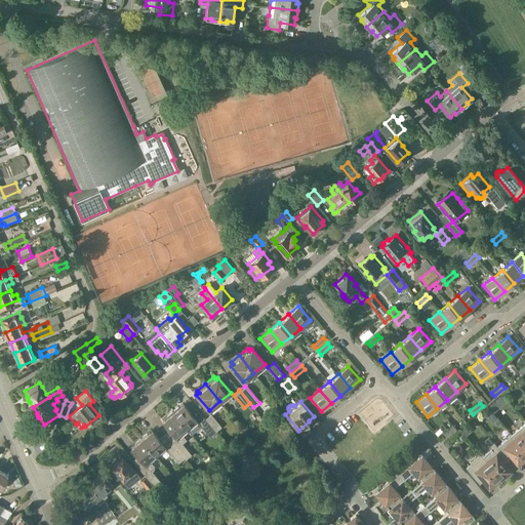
[(493,411),(497,408),(492,403),(489,406),(493,411)]
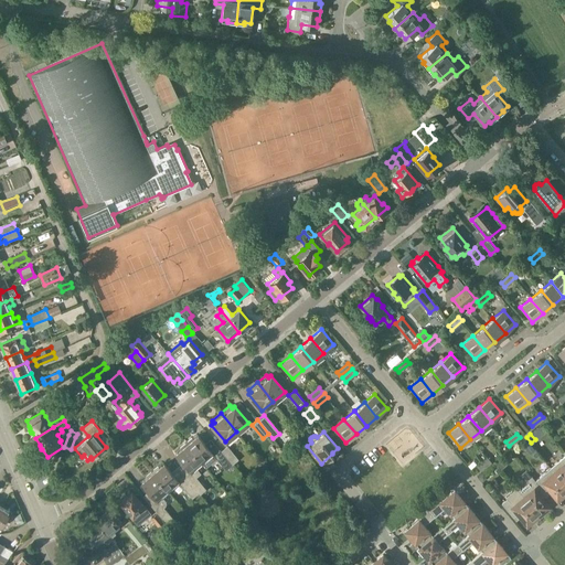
[(191,437),(185,443),(202,462),(213,454),(198,435),(192,438),(191,437)]
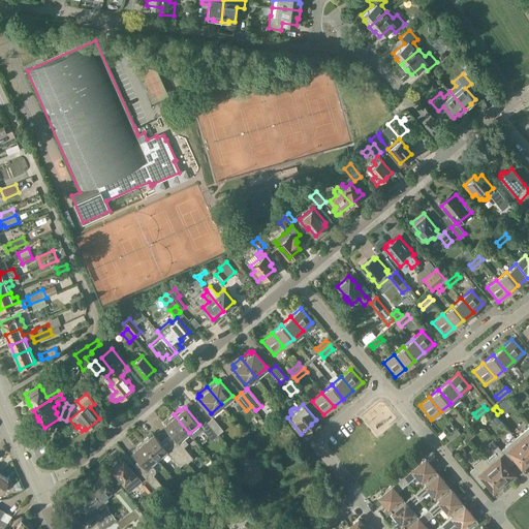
[(189,433),(174,414),(167,418),(168,421),(163,424),(180,443),(175,448),(186,462),(187,463),(193,459),(183,446),(187,442),(183,438),(189,433)]
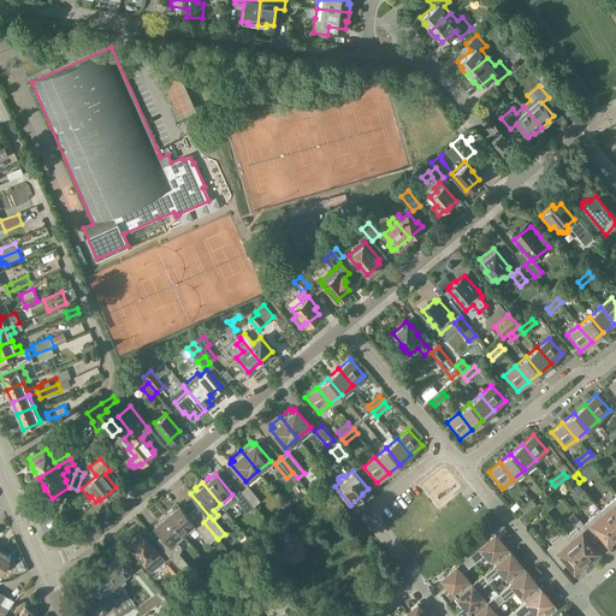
[(241,490),(254,505),(260,501),(247,485),(241,490)]
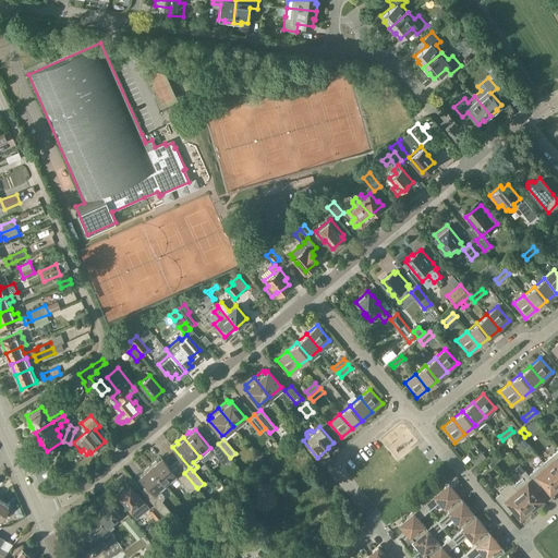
[(508,450),(511,447),(512,446),(513,445),(512,443),(509,439),(504,445),(508,450)]
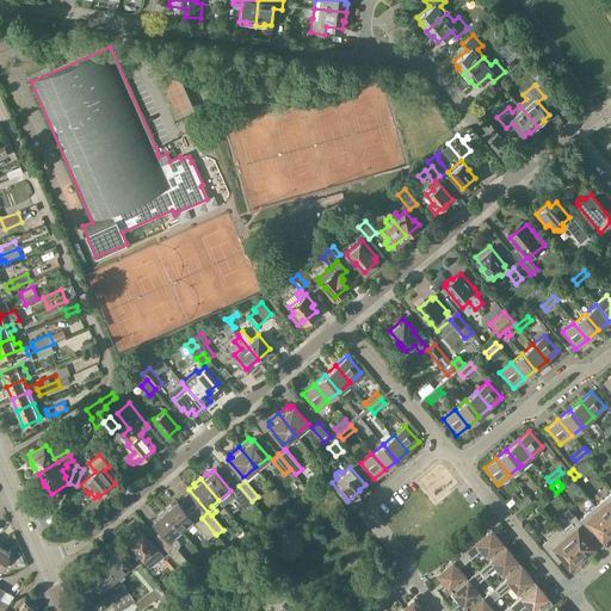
[(252,501),(239,486),(232,493),(244,507),(252,501)]
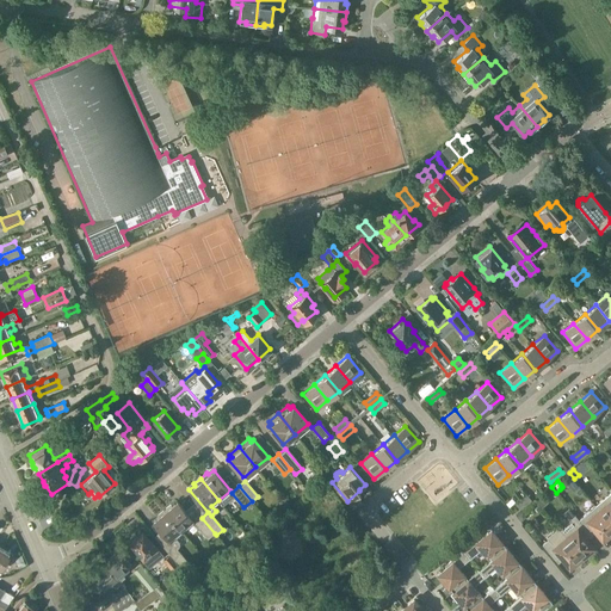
[(610,492),(596,506),(610,525),(610,492)]
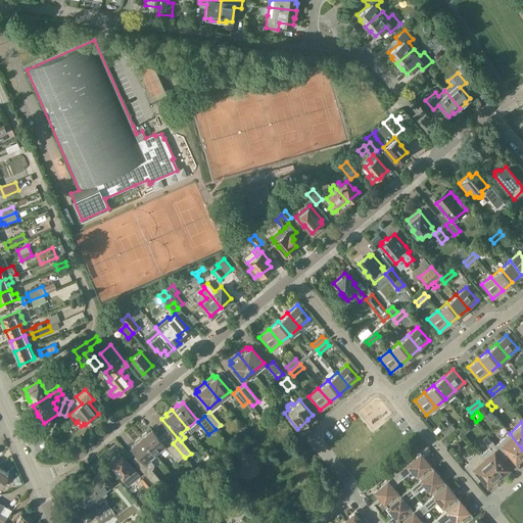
[(441,431),(444,435),(455,427),(452,423),(441,431)]
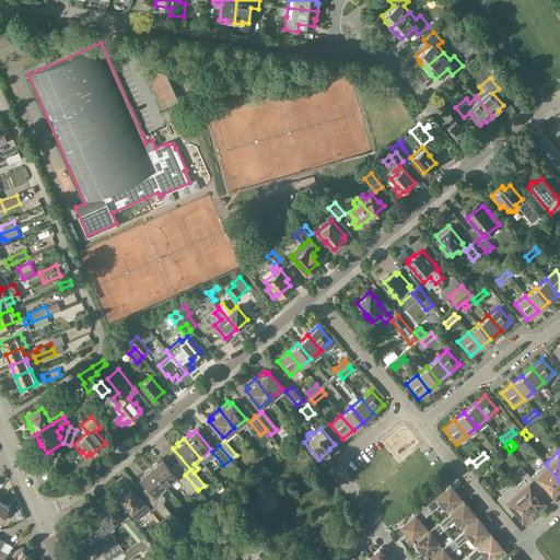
[(155,462),(150,466),(166,487),(177,478),(162,458),(156,463),(155,462)]
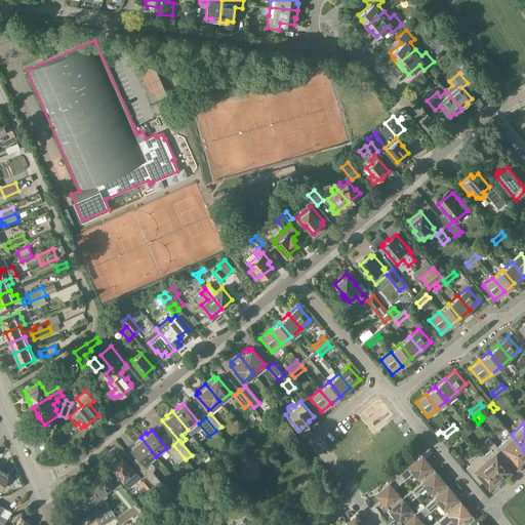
[(524,457),(524,451),(512,435),(497,446),(506,456),(510,452),(518,462),(522,458),(523,459),(524,457)]
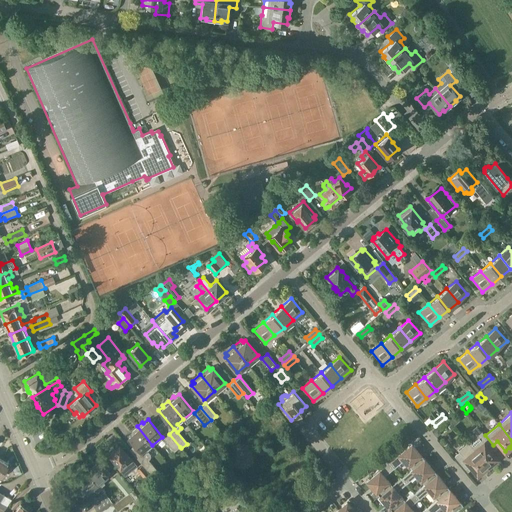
[(152,445),(137,426),(131,431),(132,432),(128,436),(141,451),(135,456),(142,464),(149,472),(151,475),(157,470),(148,459),(150,458),(150,456),(150,453),(147,450),(152,445)]
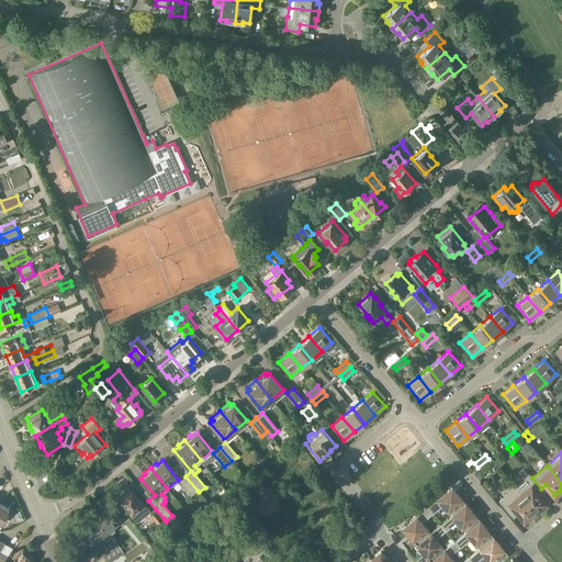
[(516,485),(514,487),(517,491),(536,513),(541,508),(540,507),(544,503),(536,492),(541,489),(532,478),(529,474),(526,476),(525,479),(524,479),(526,480),(526,481),(518,487),(516,485)]
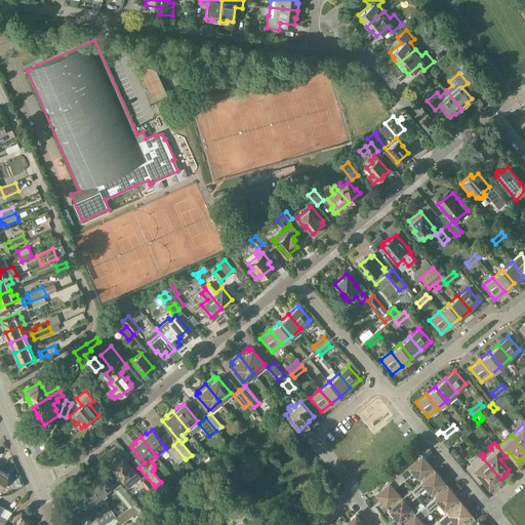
[(185,458),(173,445),(167,449),(178,463),(185,458)]
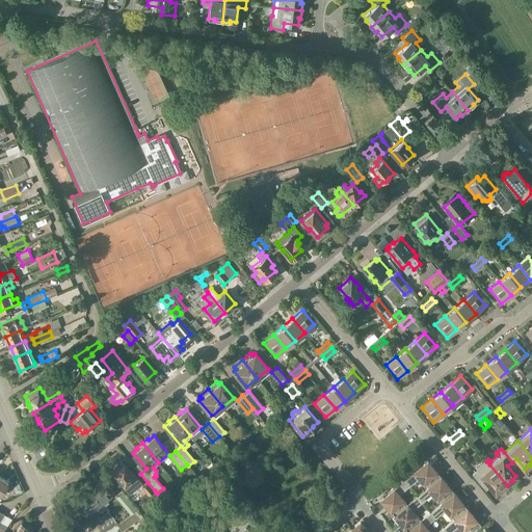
[(428,488),(441,477),(427,460),(420,468),(419,467),(403,479),(409,486),(420,478),(428,487),(428,488)]
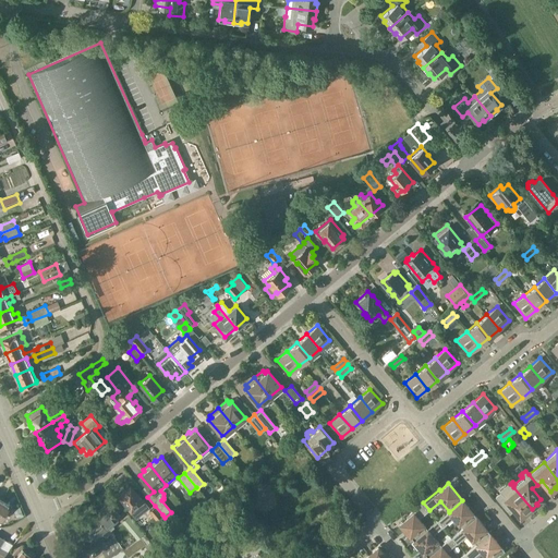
[(123,487),(119,492),(120,494),(119,495),(131,509),(129,510),(136,518),(149,508),(146,504),(136,492),(135,492),(130,486),(125,489),(123,487)]
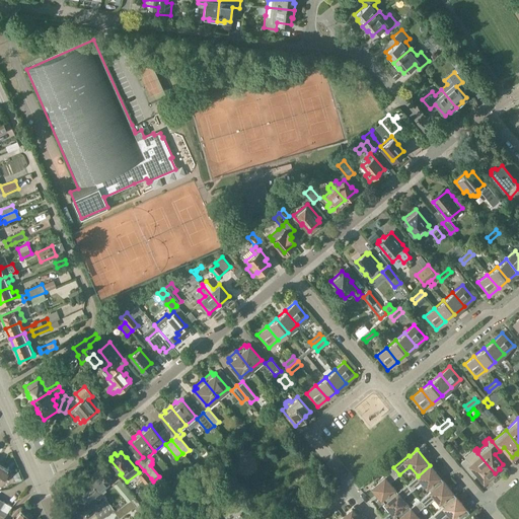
[(495,473),(477,453),(468,460),(465,457),(460,462),(471,474),(475,470),(484,480),(489,476),(490,477),(495,473)]
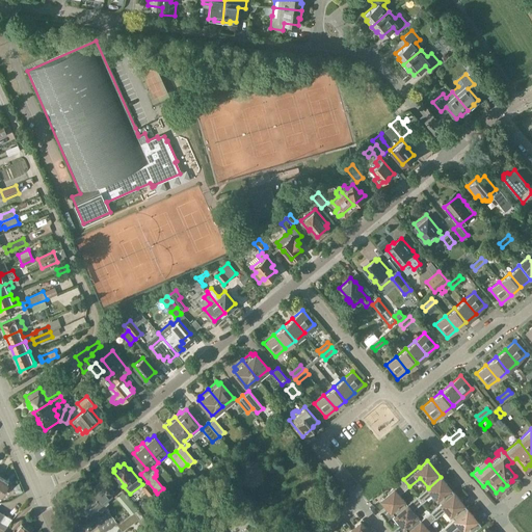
[(0,527),(4,530),(12,519),(4,514),(0,511),(0,496),(9,481),(0,475),(0,527)]
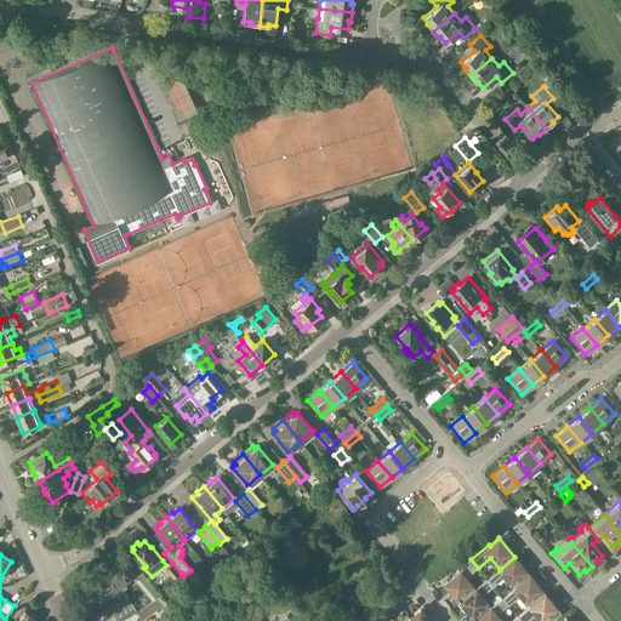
[(500,570),(500,569),(488,579),(493,586),(505,576),(514,587),(514,588),(530,575),(514,557),(500,570)]
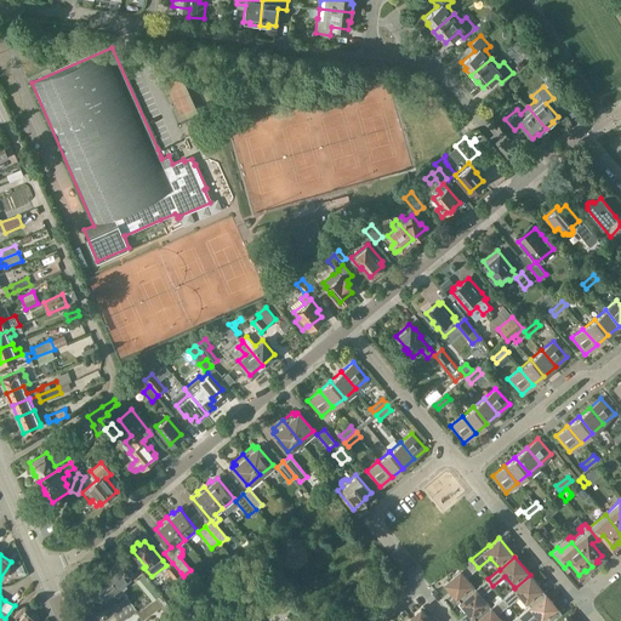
[(478,568),(471,559),(453,574),(454,575),(444,584),(460,602),(476,590),(476,588),(466,577),(478,568)]
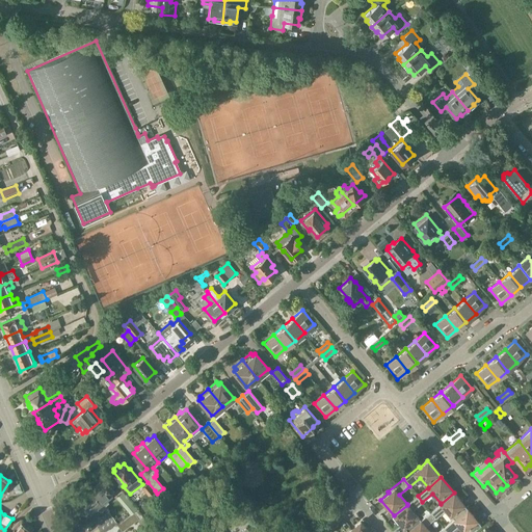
[(99,484),(91,490),(105,506),(106,506),(109,503),(106,499),(112,494),(114,491),(110,485),(107,488),(102,482),(99,484)]
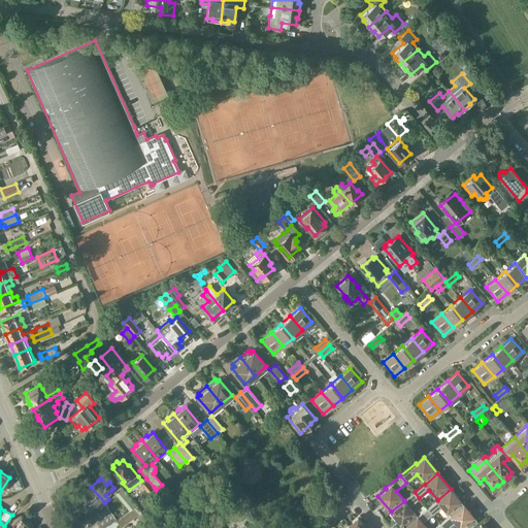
[(154,487),(146,479),(140,484),(147,493),(154,487)]
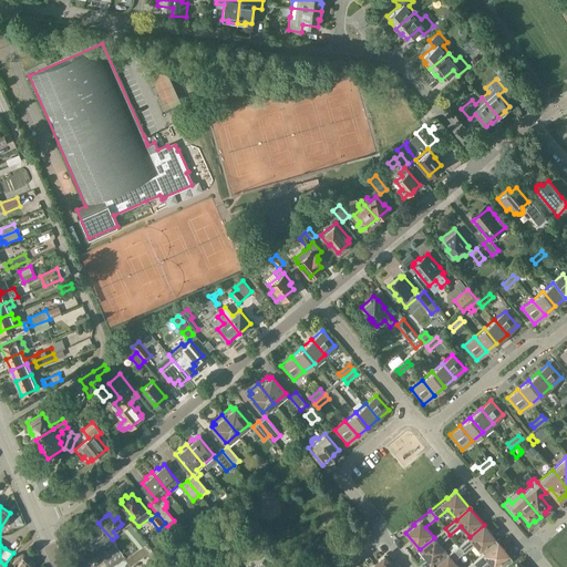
[(13,518),(18,527),(24,525),(20,515),(13,518)]
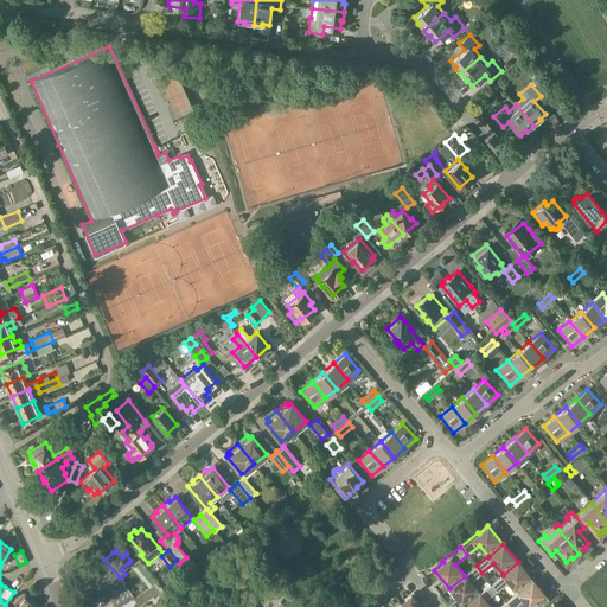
[(94,570),(89,574),(93,579),(98,586),(103,582),(103,583),(110,579),(114,583),(120,579),(120,577),(104,560),(93,569),(94,570)]
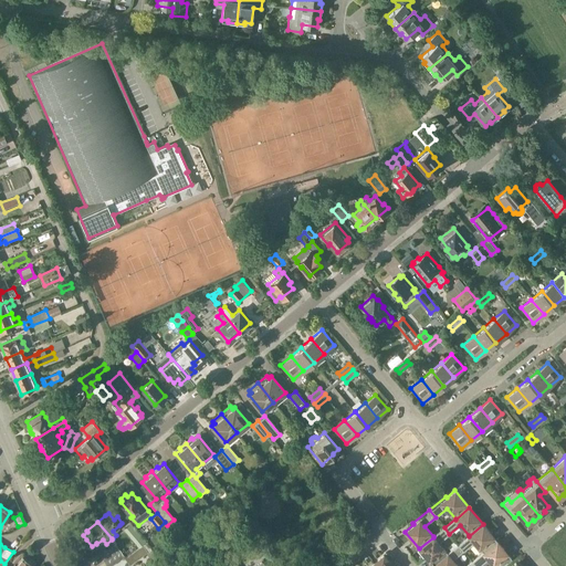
[(132,523),(124,530),(139,547),(143,545),(143,544),(146,542),(132,523)]
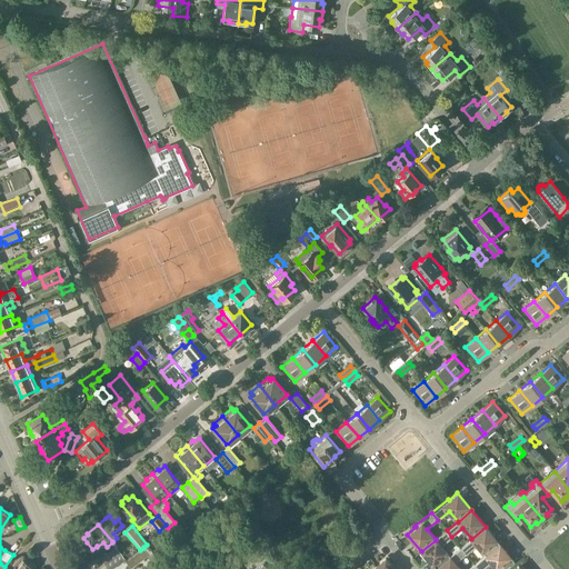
[(471,539),(471,538),(460,547),(466,553),(477,545),(486,556),(500,543),(486,527),(471,539)]
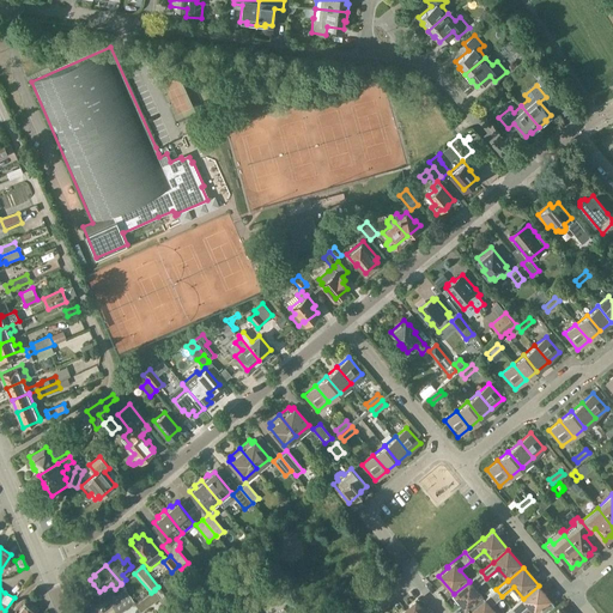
[(481,571),(469,581),(469,582),(454,594),(469,612),(485,600),(485,599),(475,588),(486,578),(481,571)]
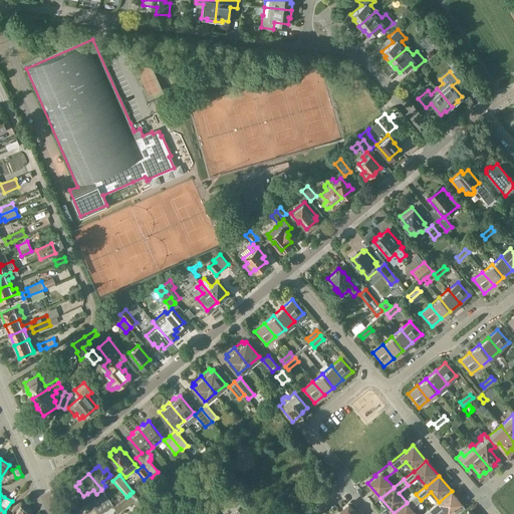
[(439,502),(429,510),(432,513),(435,513),(443,507),(448,513),(455,513),(464,507),(452,491),(439,502)]
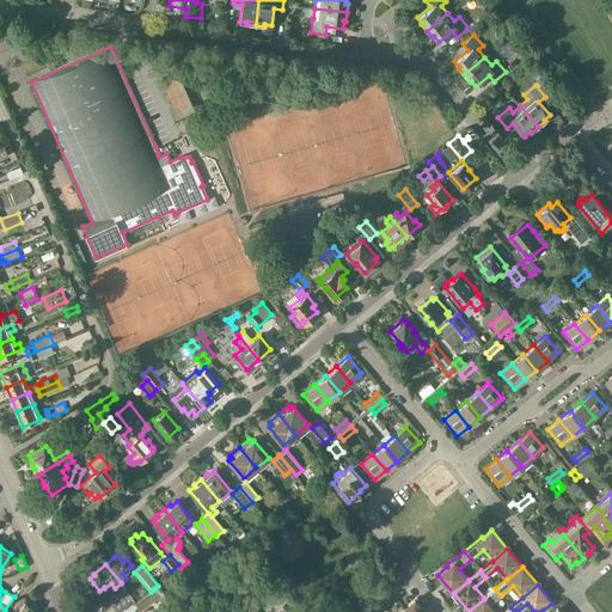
[(495,588),(484,598),(484,599),(469,611),(495,611),(489,605),(501,595),(495,588)]
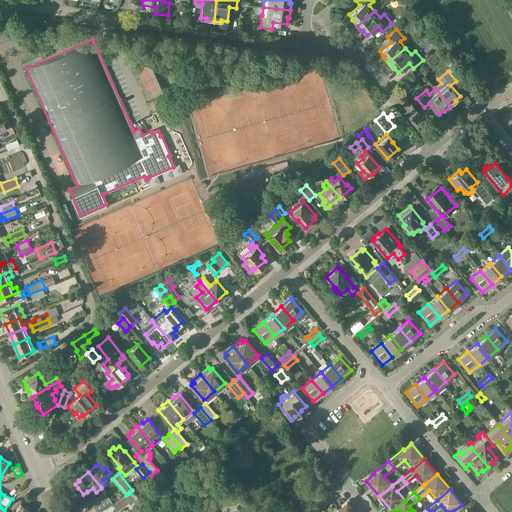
[(98,511),(99,511),(109,506),(114,503),(106,493),(93,501),(97,506),(96,507),(98,511)]
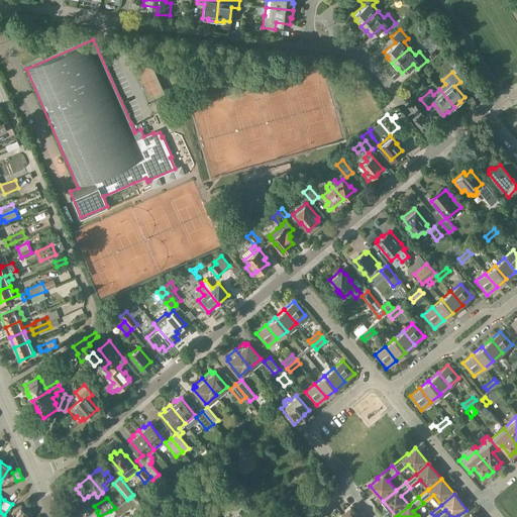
[(127,500),(114,510),(119,516),(133,505),(135,504),(130,498),(127,500)]
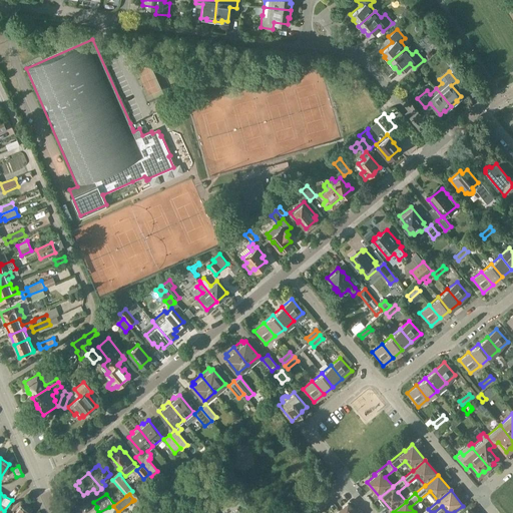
[(339,510),(340,512),(355,512),(347,503),(339,510)]
